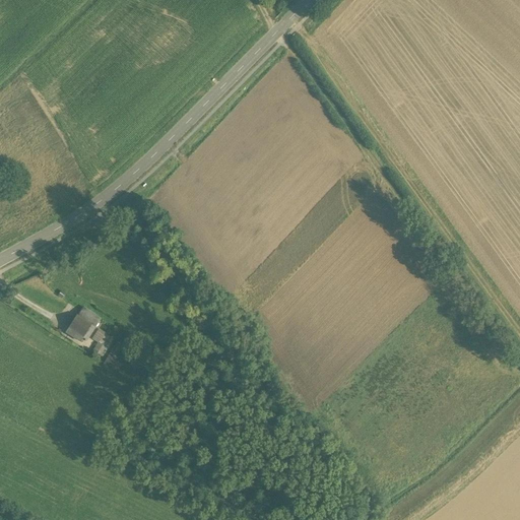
[(96,316),(83,308),(76,317),(90,326),(96,316)]
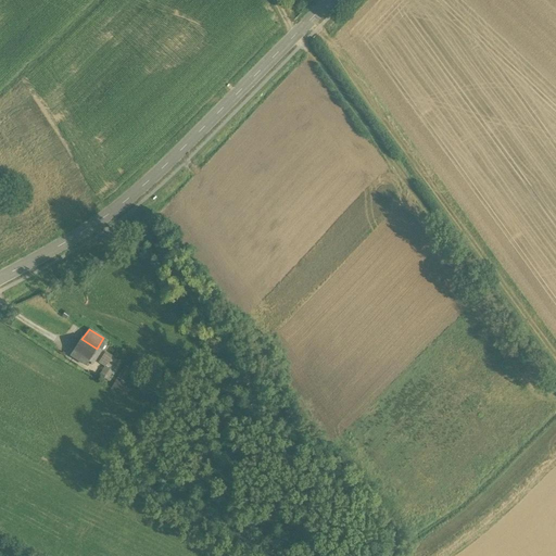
[(97,349),(81,339),(73,354),(79,358),(77,361),(86,366),(88,363),(97,349)]
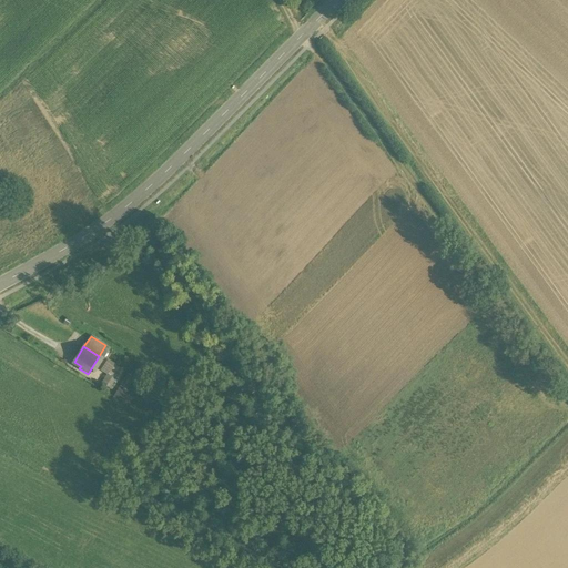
[(99,356),(90,371),(94,373),(103,358),(99,356)]
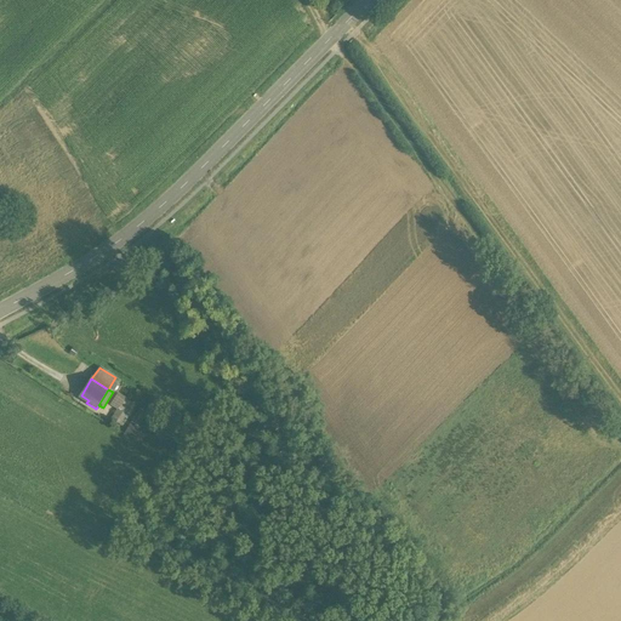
[(135,406),(125,399),(110,420),(121,427),(135,406)]
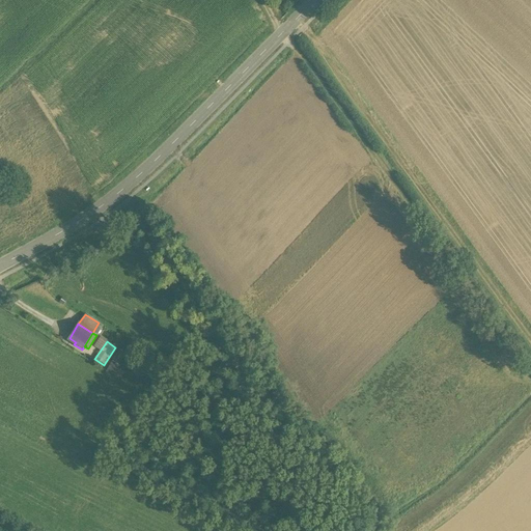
[(126,354),(119,350),(111,362),(117,366),(126,354)]
